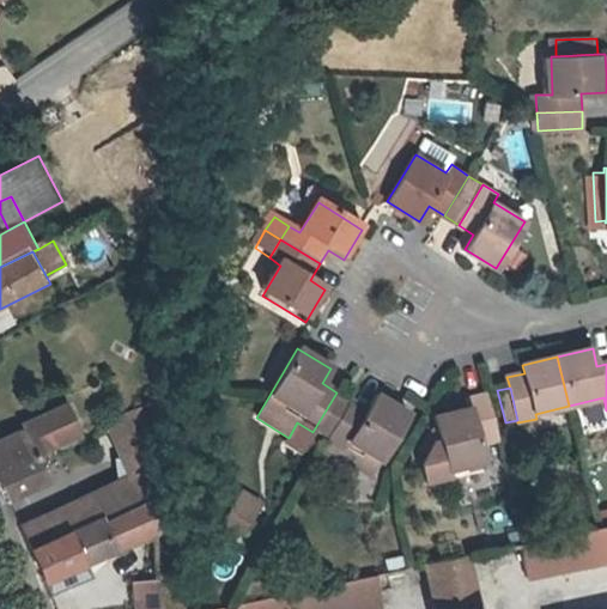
[(170,393),(113,419),(129,460),(163,468),(164,456),(167,444),(169,432),(171,419),(171,406),(170,393)]
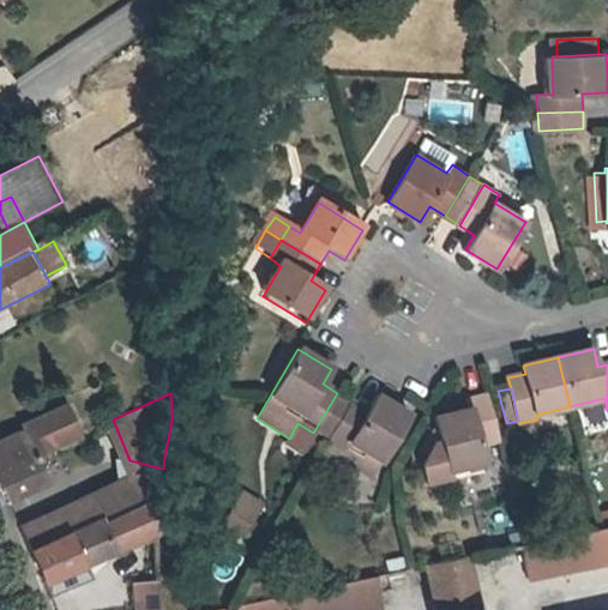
[(329,442),(353,403),(337,393),(313,433),(329,442)]
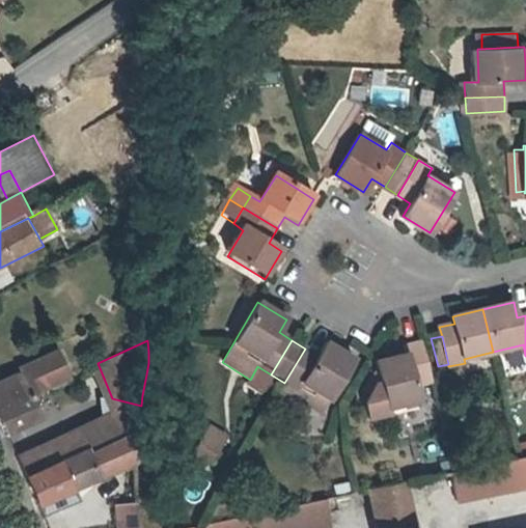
[(419,401),(416,387),(431,383),(421,342),(407,346),(408,354),(376,361),(387,409),(419,401)]
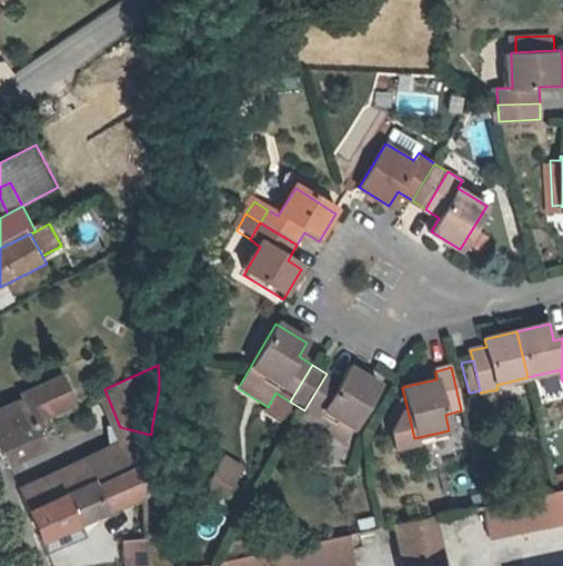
[(327,374),(304,410),(319,419),(323,411),(353,430),(379,386),(350,368),(341,383),(327,374)]
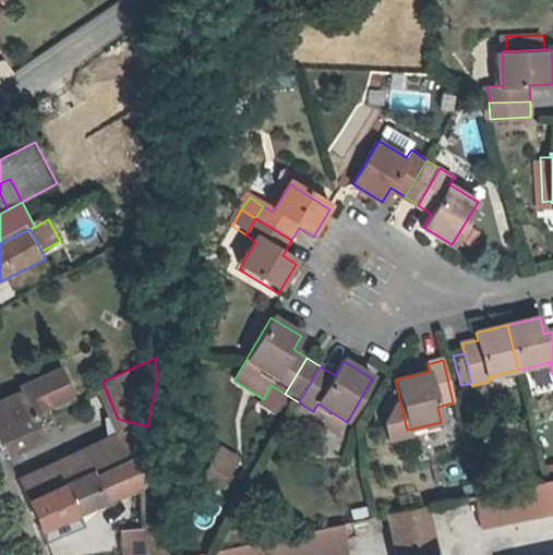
[(27,387),(29,390),(31,390),(39,411),(34,413),(36,417),(37,414),(37,412),(76,395),(64,370),(27,387)]
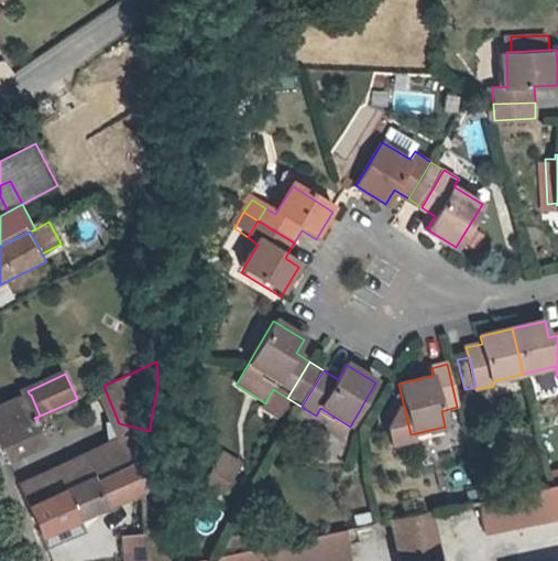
[(40,416),(31,395),(30,395),(0,407),(0,440),(10,459),(45,442),(36,421),(34,418),(40,416)]
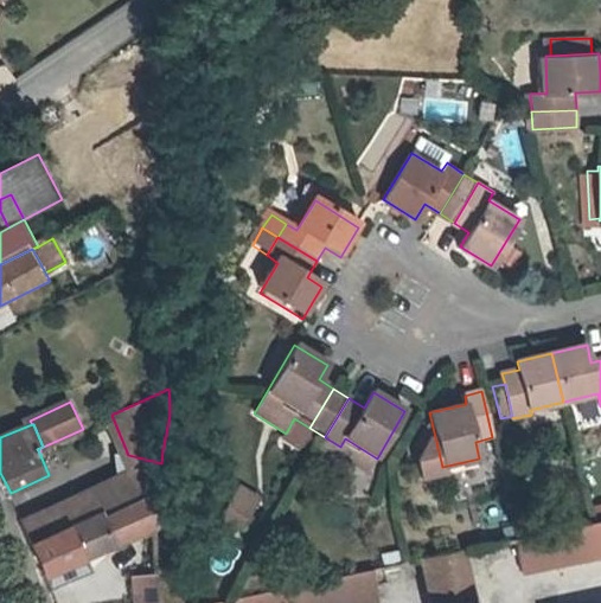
[(372,466),(377,459),(345,438),(340,447),(372,466)]
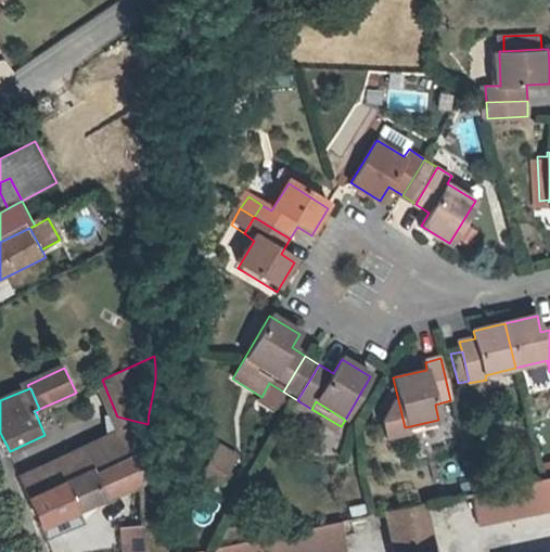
[(117,416),(113,438),(148,448),(148,424),(117,416)]
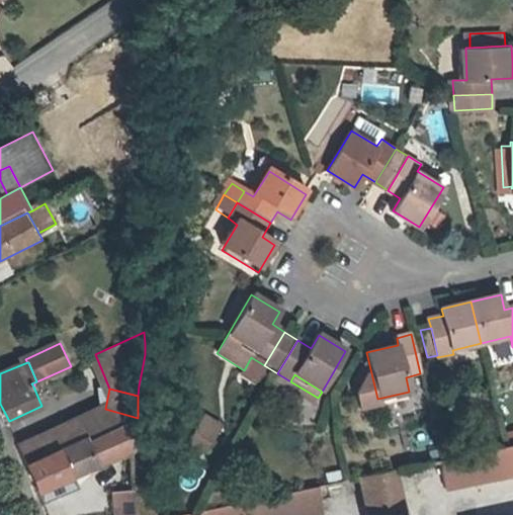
[(105,409),(95,413),(103,433),(138,418),(105,409)]
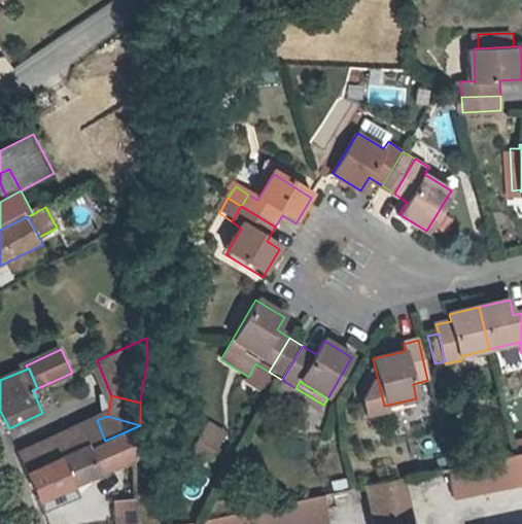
[(97,420),(77,428),(87,449),(105,441),(97,420)]
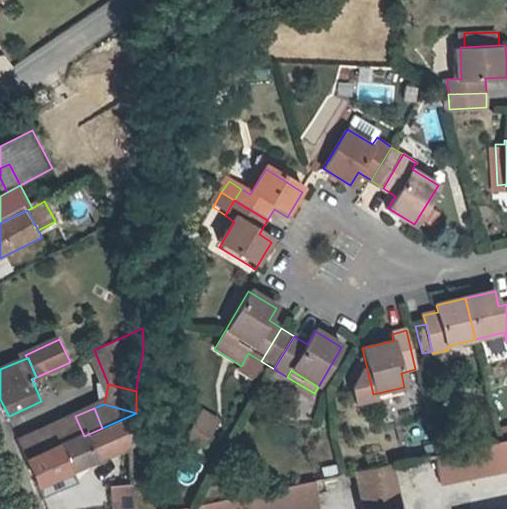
[(57,448),(30,459),(40,484),(47,481),(71,470),(138,441),(136,413),(102,428),(84,436),(57,448)]
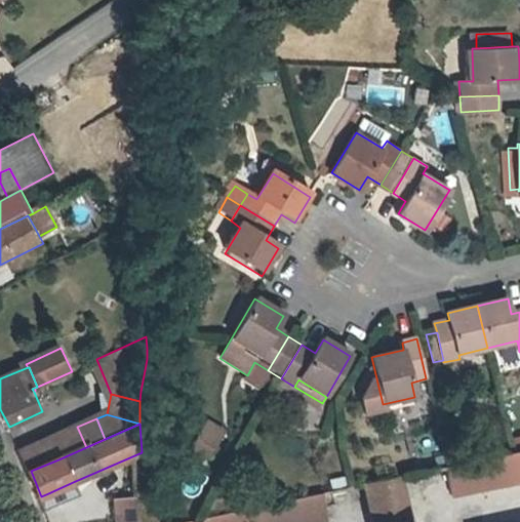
[(199,439),(215,449),(224,435),(207,424),(199,439)]
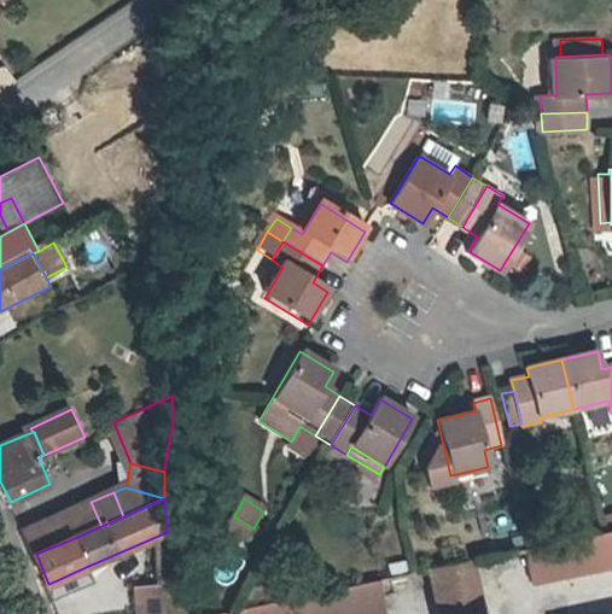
[(91,502),(58,515),(69,541),(102,526),(91,502)]
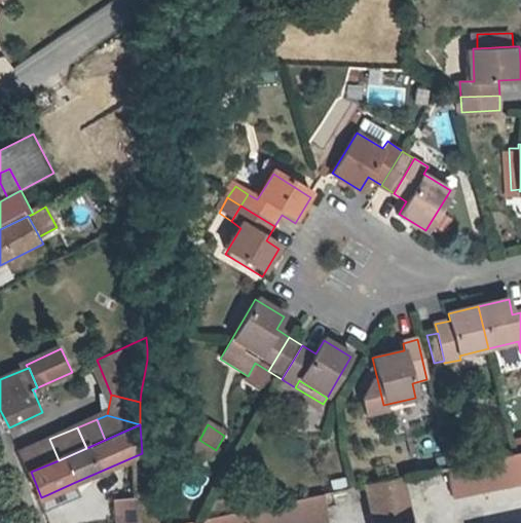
[(49,439),(22,451),(31,472),(59,460),(49,439)]
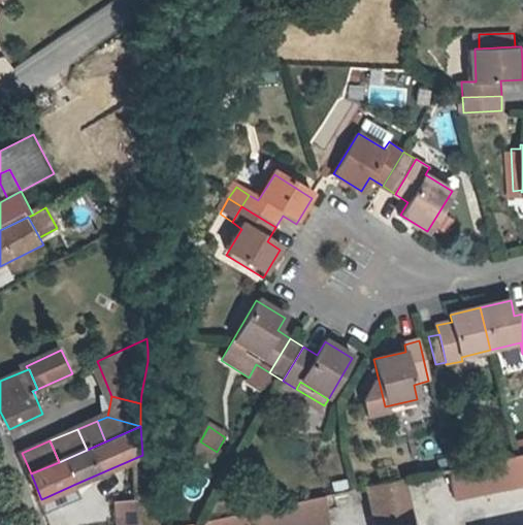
[(217,452),(200,441),(192,453),(209,465),(217,452)]
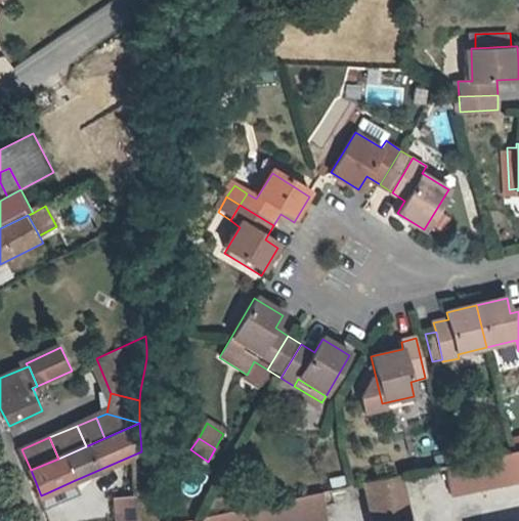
[(518,448),(451,464),(459,498),(518,484),(518,448)]
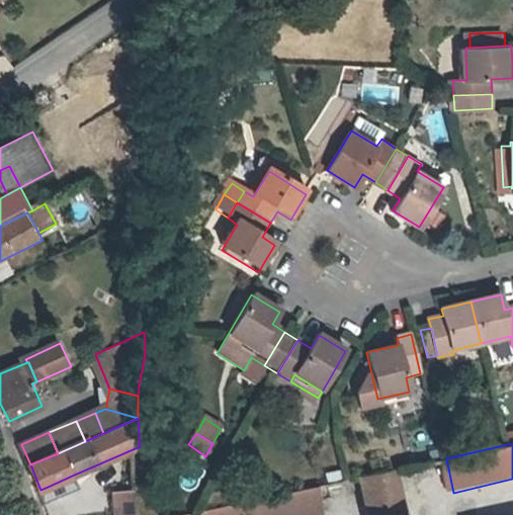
[(411,514),(404,475),(362,484),(367,514),(411,514)]
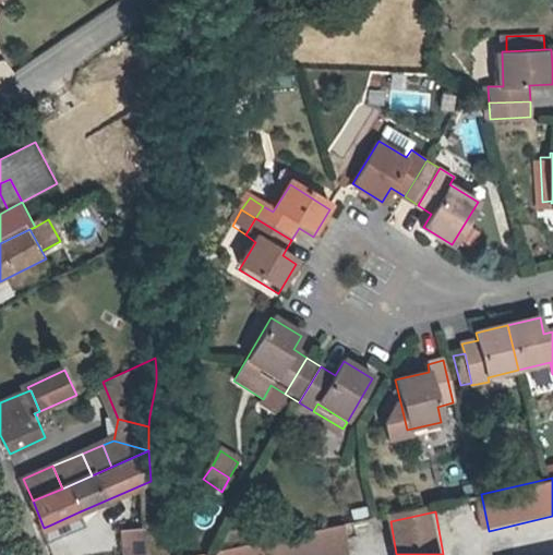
[(77,513),(51,525),(57,537),(84,526),(77,513)]
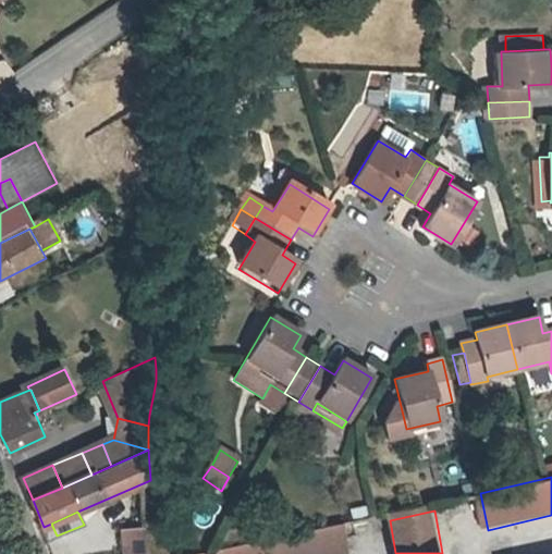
[(210,551),(199,553),(354,553),(346,521),(210,551)]
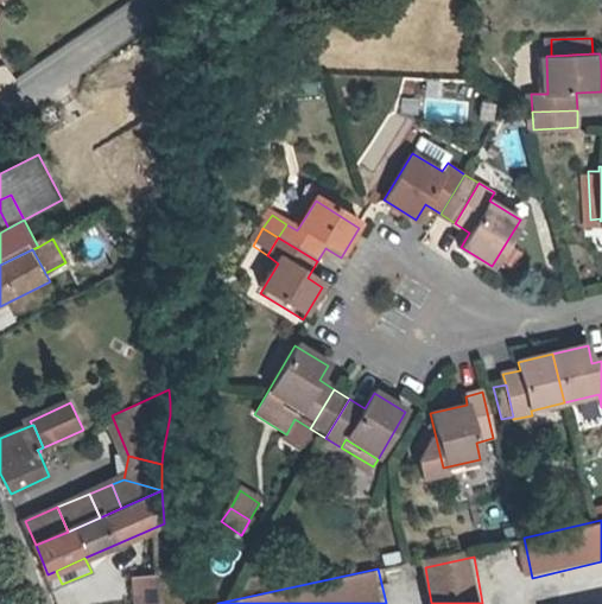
[(169,603),(169,578),(145,578),(145,603),(169,603)]
